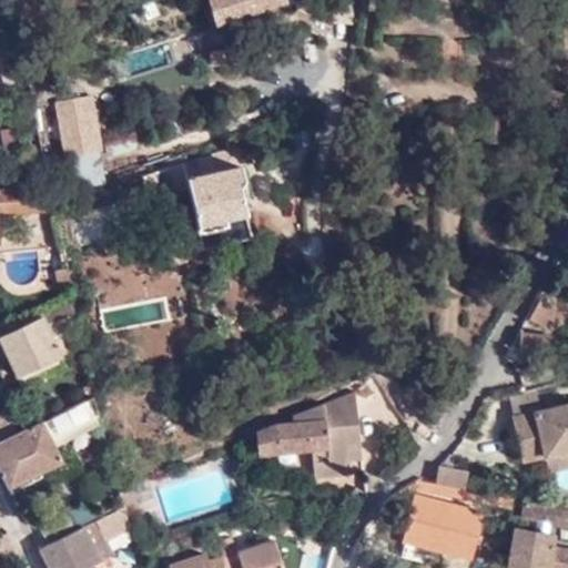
[(209,0),(215,20),(276,0),(209,0)]
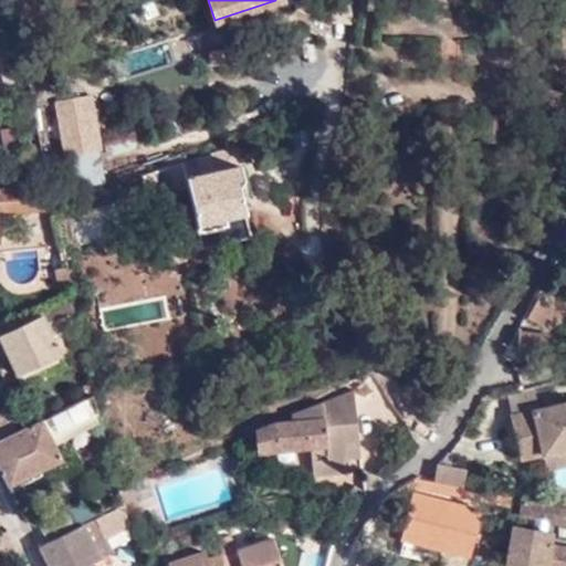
[(9,54),(0,44),(0,58),(1,59),(3,71),(12,70),(9,54)]
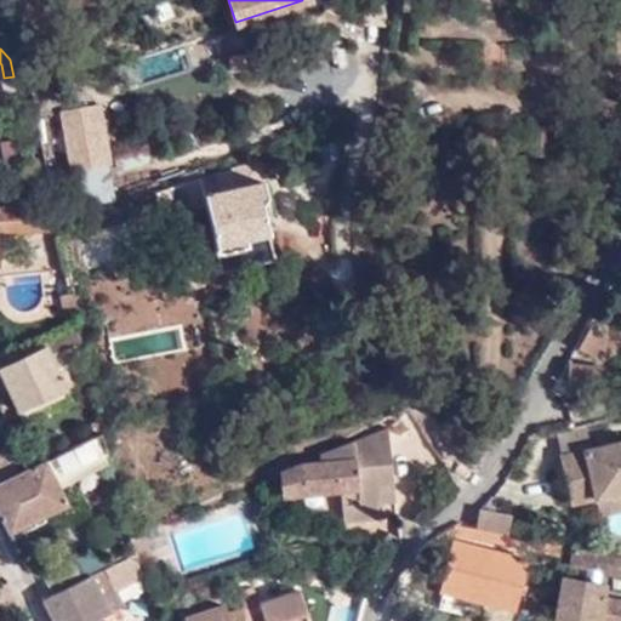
[(56,113),(67,174),(115,165),(103,103),(56,113)]
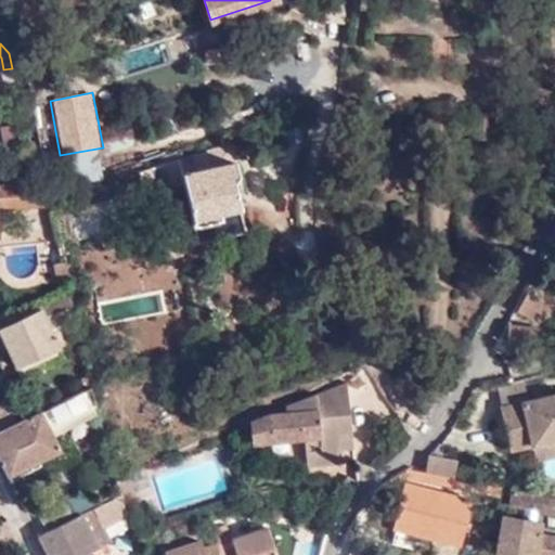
[(239,173),(231,142),(178,158),(178,162),(154,169),(157,181),(179,175),(193,223),(218,216),(217,213),(240,207),(233,183),(239,173)]
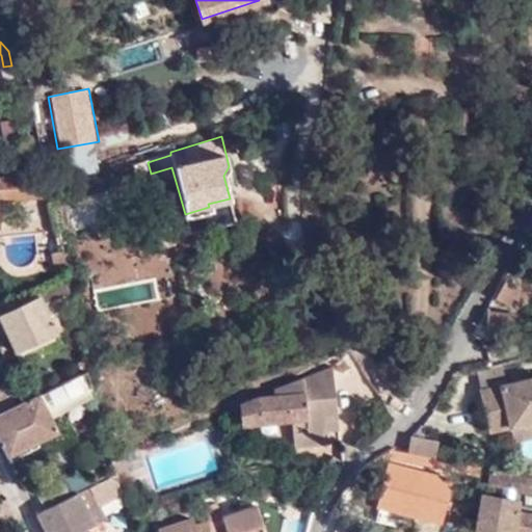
[(92,148),(62,150),(64,177),(95,175),(92,148)]
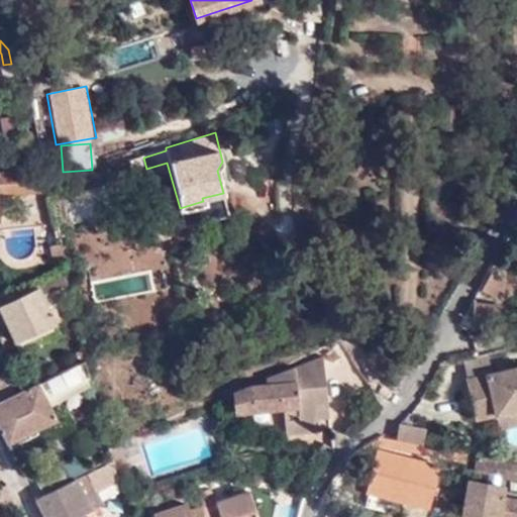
[(49,190),(44,172),(2,176),(2,172),(0,172),(0,192),(2,192),(2,196),(49,190)]
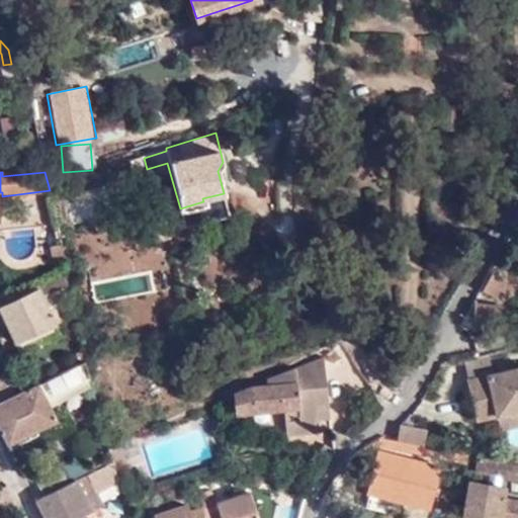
[(492,269),(483,288),(495,295),(505,276),(492,269)]
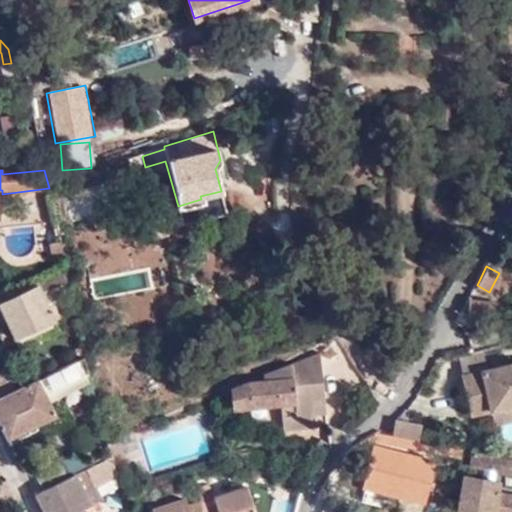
[(69,284),(66,274),(39,285),(41,288),(2,304),(18,339),(66,318),(59,302),(47,306),(43,296),(69,284)]
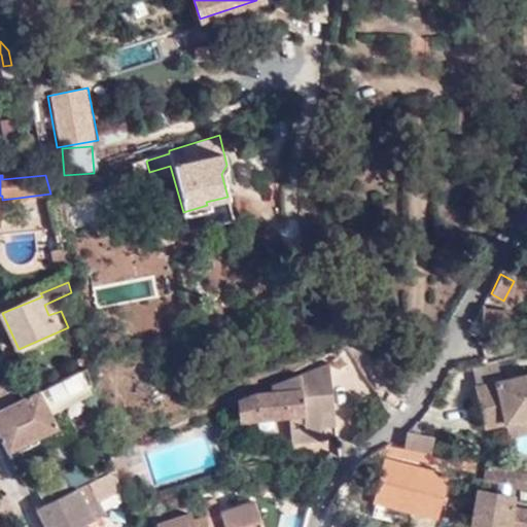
[(484,306),(482,311),(481,315),(480,323),(510,325),(512,309),(484,306)]
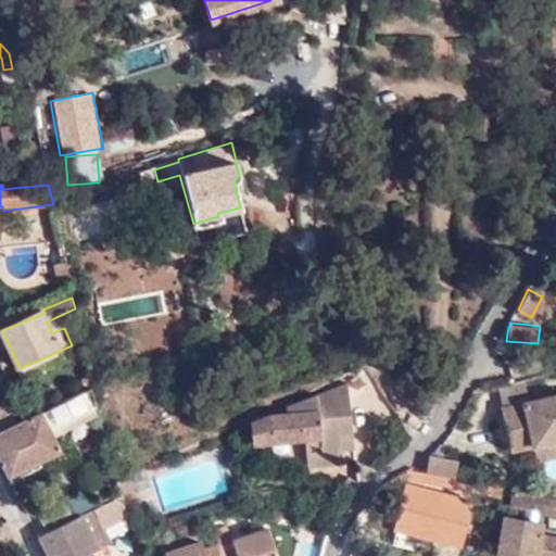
[(500,405),(528,399),(523,376),(495,383),(500,405)]
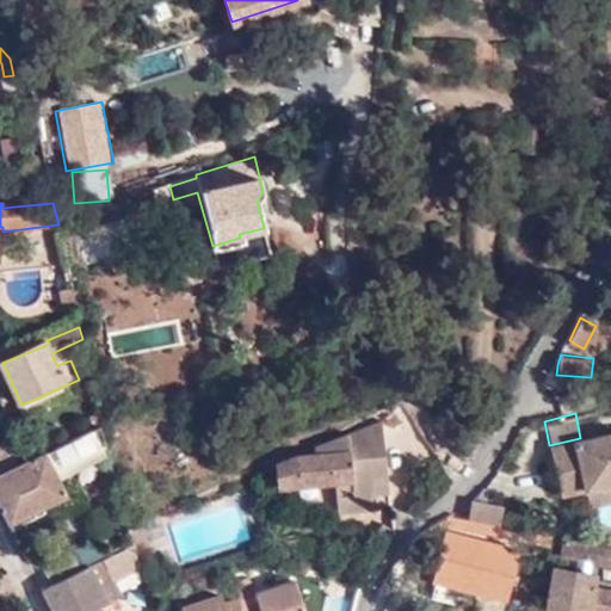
[(368,474),(384,474),(377,418),(328,439),(325,445),(314,446),(310,455),(297,454),(275,464),(275,485),(333,479),(341,477),(343,510),(369,507),(368,489),(368,474)]
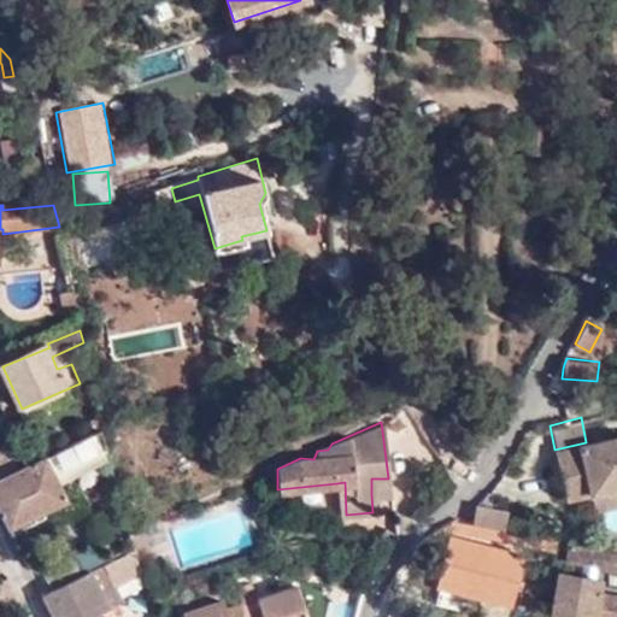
[(0,479),(0,511),(9,528),(65,500),(53,474),(107,448),(103,429),(0,479)]
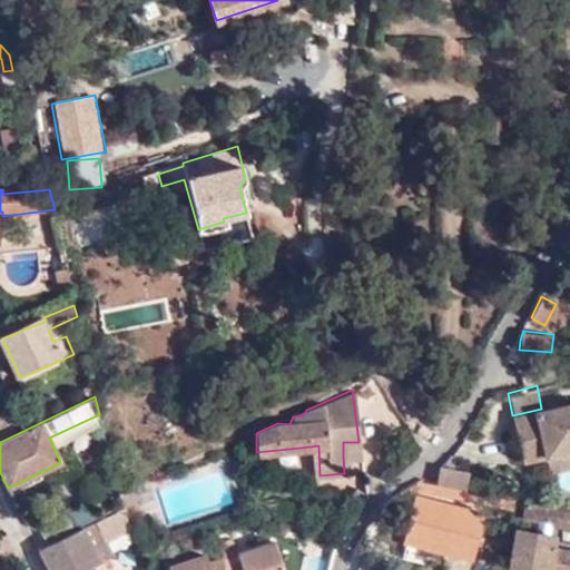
[(546,457),(569,451),(569,402),(541,409),(512,415),(520,454),(544,449),(546,457)]
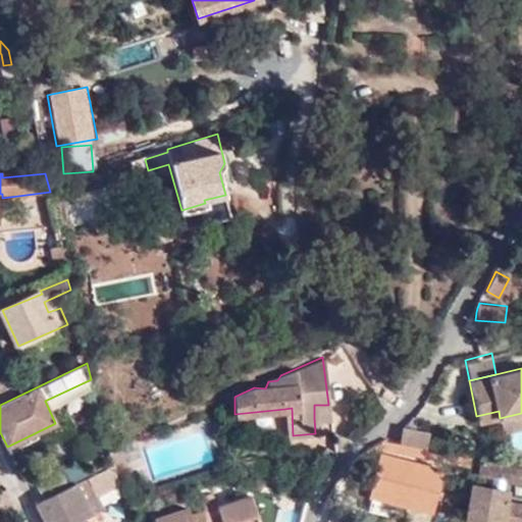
[(0,401),(13,395),(5,377),(0,379),(0,401)]
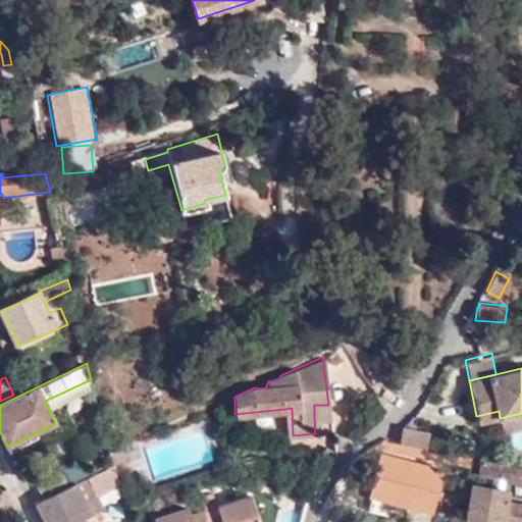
[(329,418),(328,405),(314,405),(314,418),(329,418)]
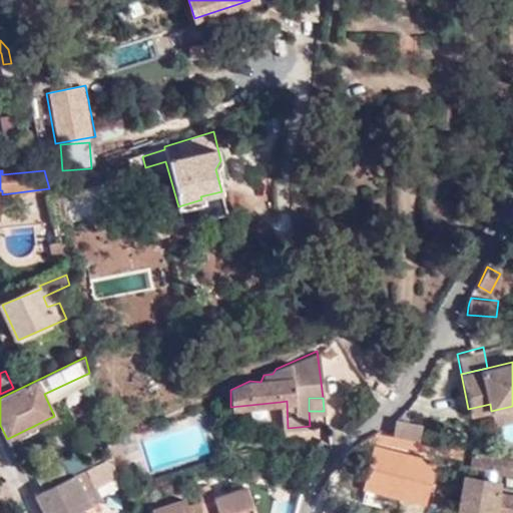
[(287,401),(280,402),(282,428),(288,428),(287,401)]
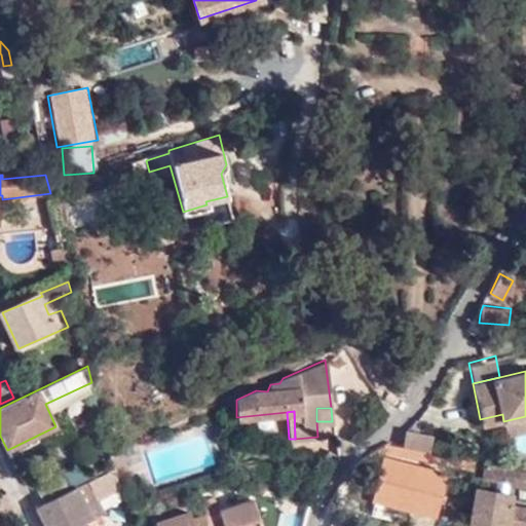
[(482,425),(503,421),(502,414),(480,419),(482,425)]
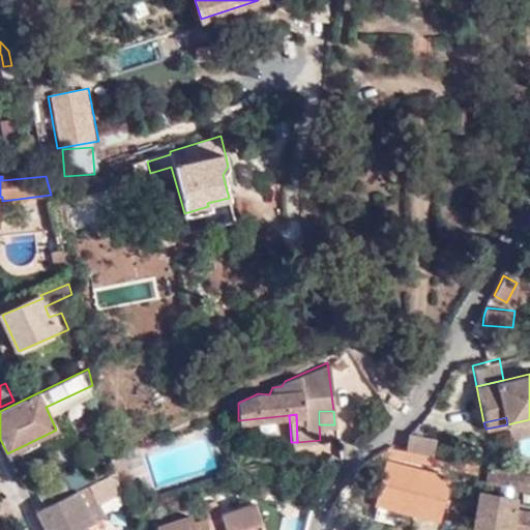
[(529,433),(529,419),(507,424),(510,438),(529,433)]
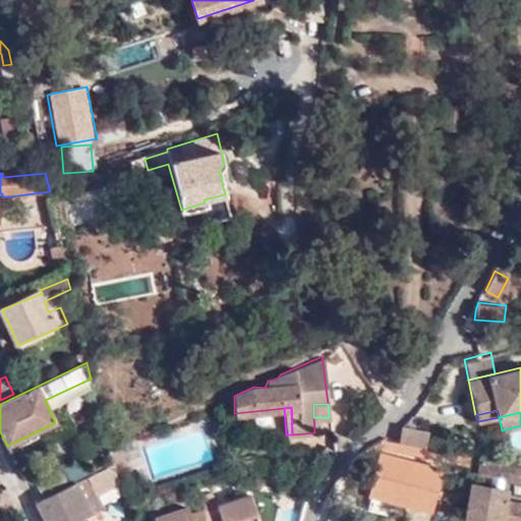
[(399,440),(426,447),(430,430),(403,424),(399,440)]
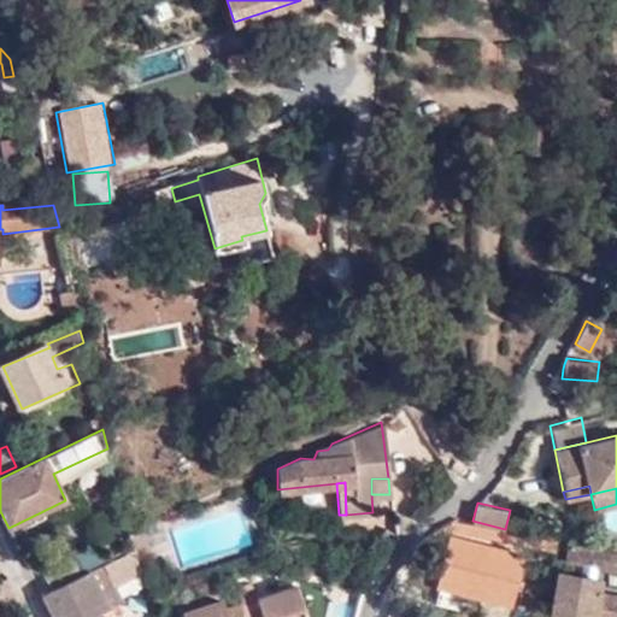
[(439,530),(557,557),(559,545),(452,522),(439,530)]
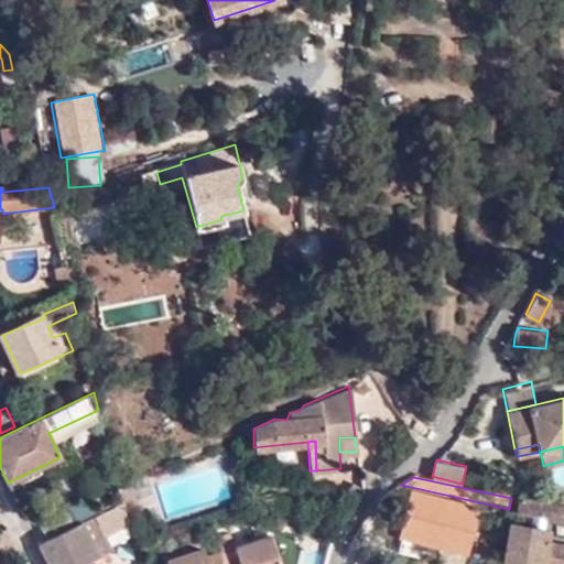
[(132,496),(129,484),(118,489),(121,499),(132,496)]
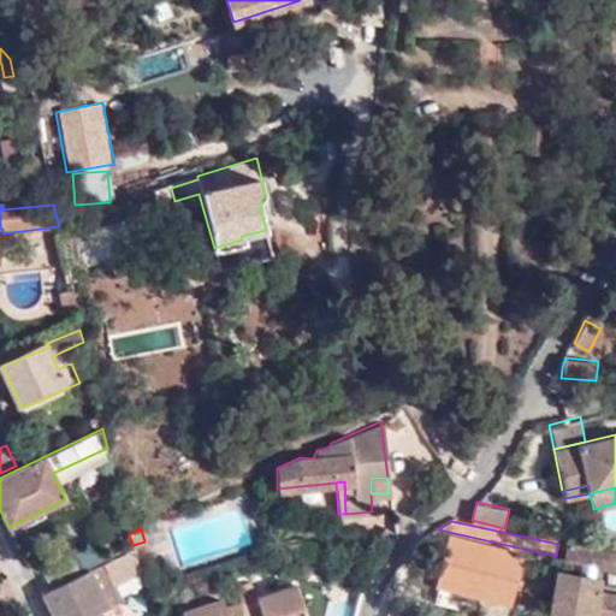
[(522,557),(451,539),(439,587),(510,604),(522,557)]
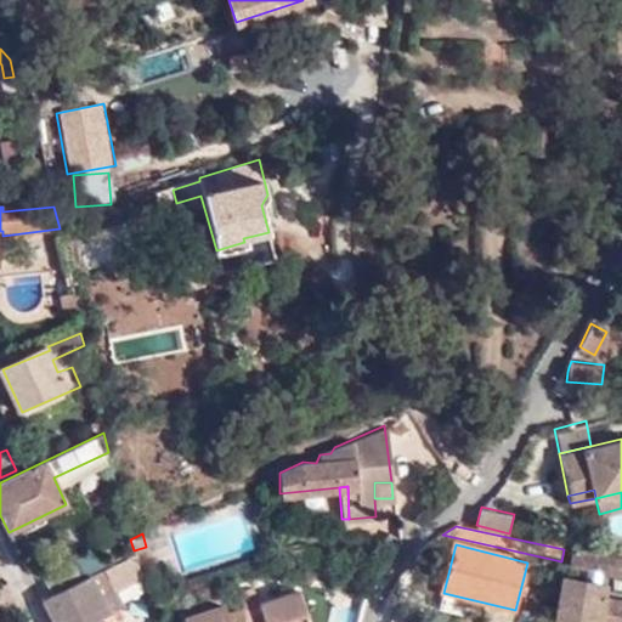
[(146,547),(134,550),(135,557),(147,557),(146,547)]
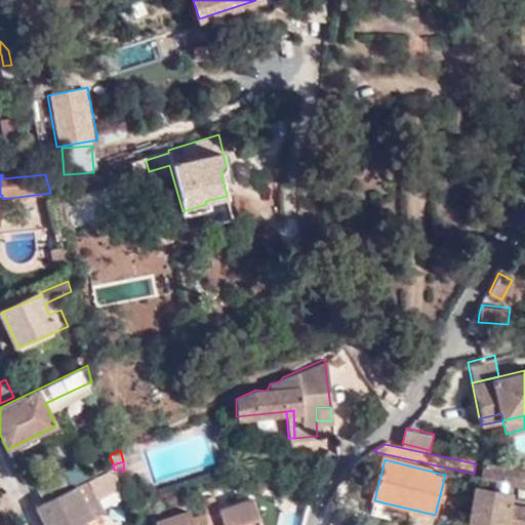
[(70,485),(86,476),(80,462),(63,471),(70,485)]
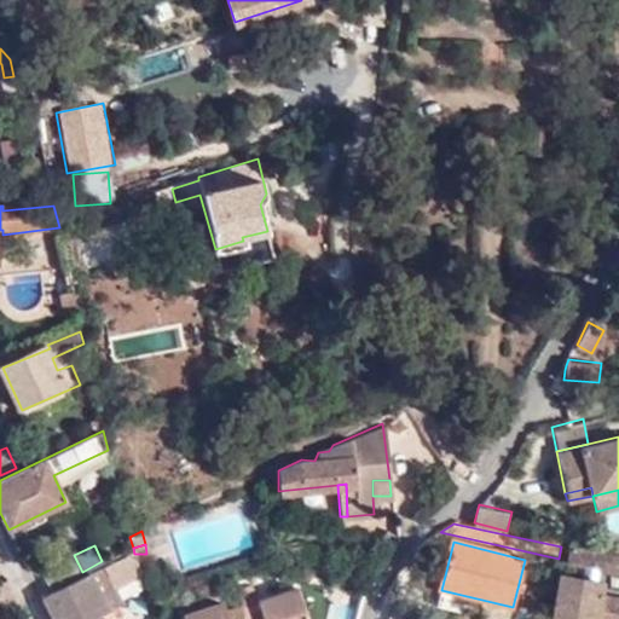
[(572,567),(590,570),(603,573),(618,576),(618,560),(576,551),(572,567)]
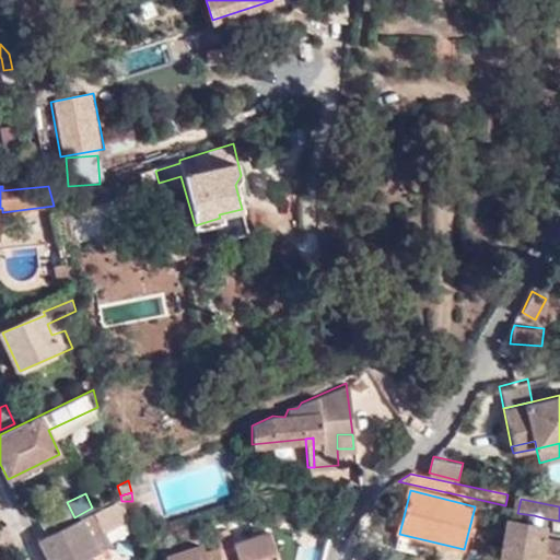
[(37,540),(47,559),(83,559),(108,547),(102,533),(129,524),(121,501),(37,540)]
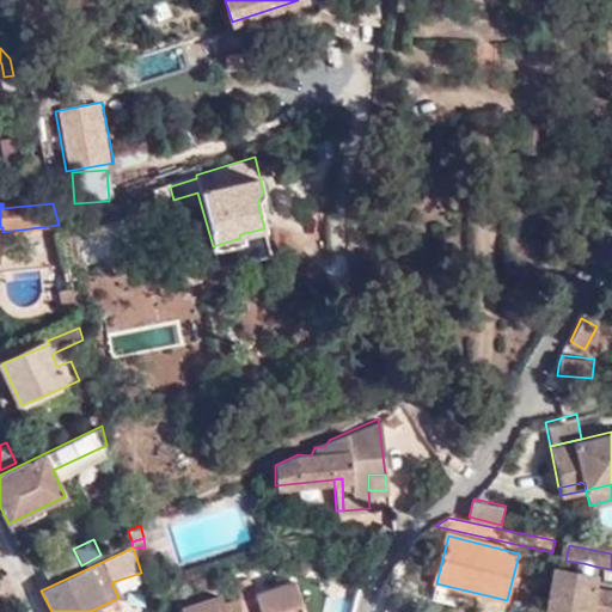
[(43,564),(49,581),(81,565),(73,549),(43,564)]
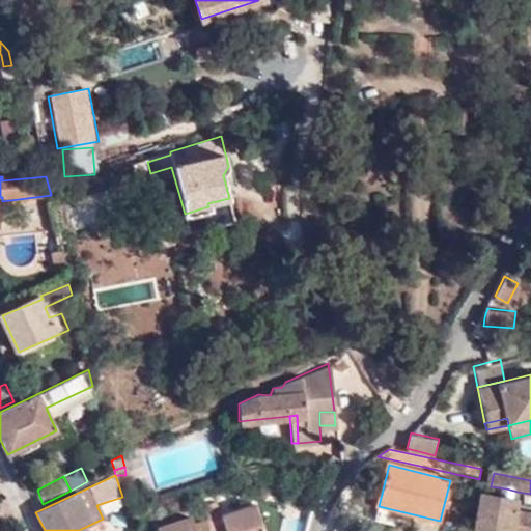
[(518,492),(506,488),(503,500),(515,502),(518,492)]
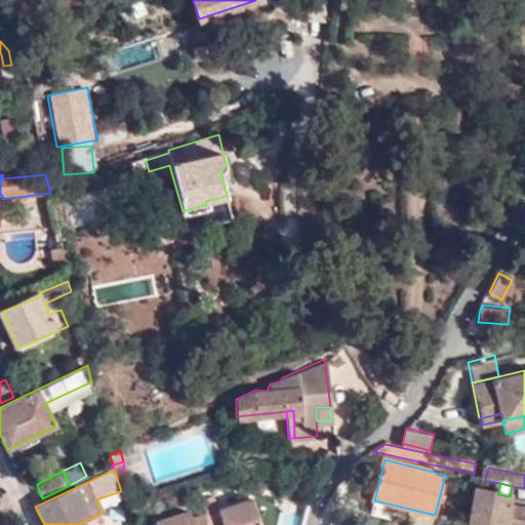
[(510,496),(497,494),(476,490),(470,524),(524,524),(524,511),(512,509),(513,497),(510,496)]
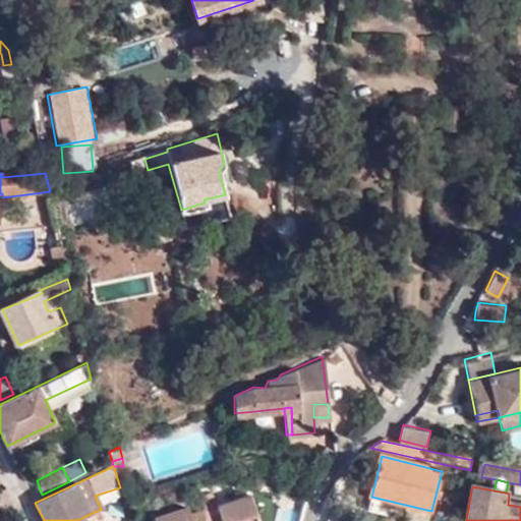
[(258,520),(252,501),(190,520),(186,512),(158,520),(258,520)]
